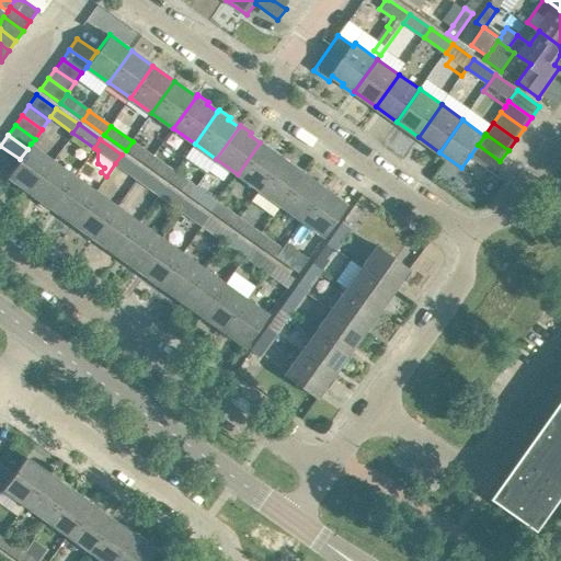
[(259,190),(282,158),(271,150),(273,148),(261,140),(260,142),(238,174),(259,190)]
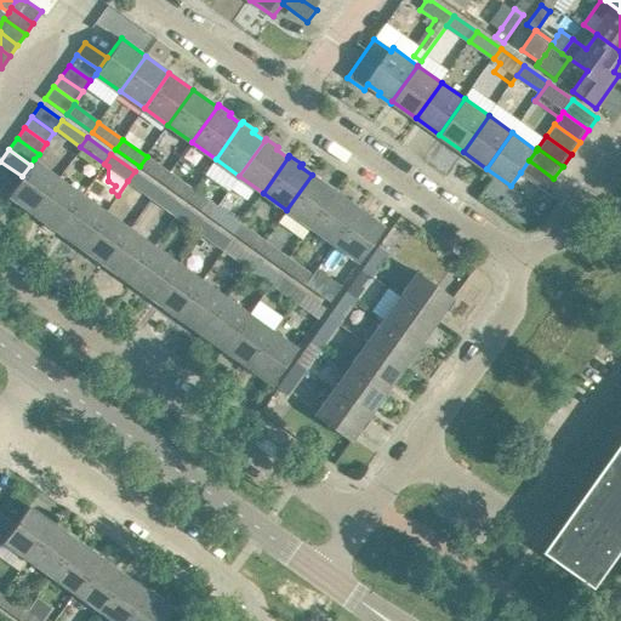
[(170,174),(147,157),(140,166),(163,183),(170,174)]
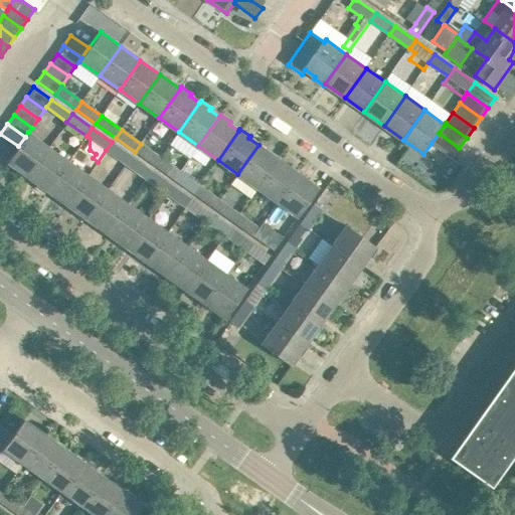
[(27,177),(49,146),(28,132),(25,137),(18,146),(6,163),(27,177)]
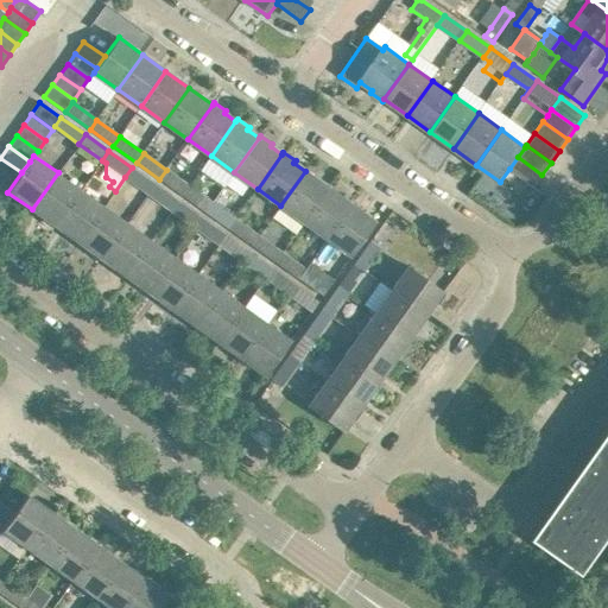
[(542,175),(518,157),(510,169),(533,187),(542,175)]
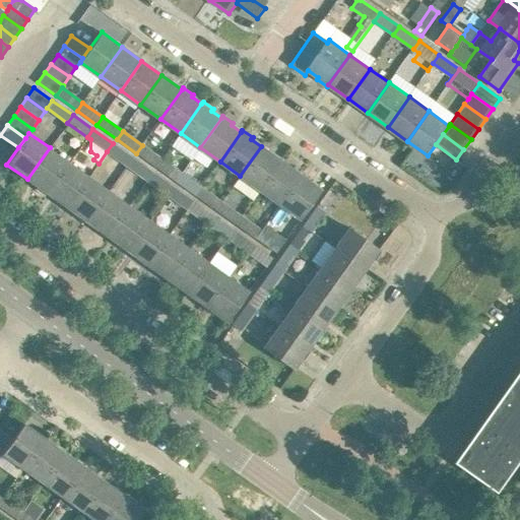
[(132,157),(113,143),(107,151),(127,166),(132,157)]
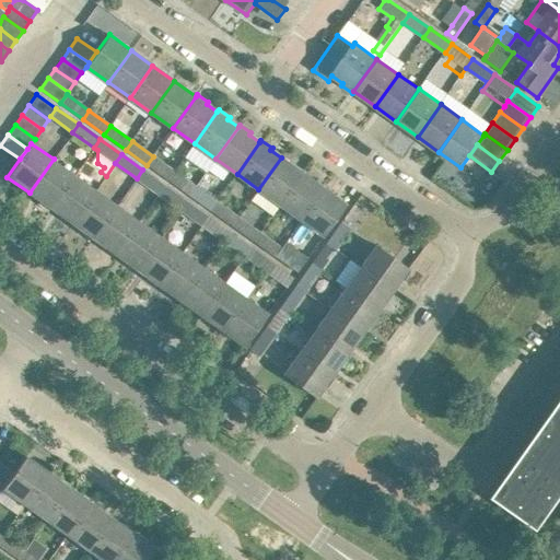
[(175,172),(153,156),(147,165),(168,181),(175,172)]
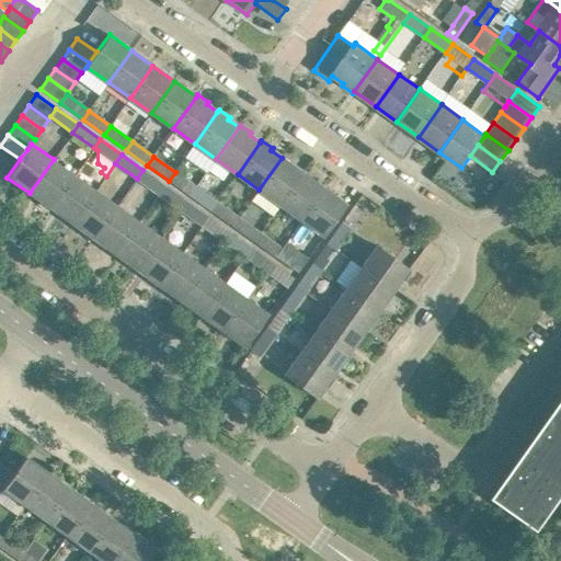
[(281,205),(302,173),(282,158),(259,190),(281,205)]
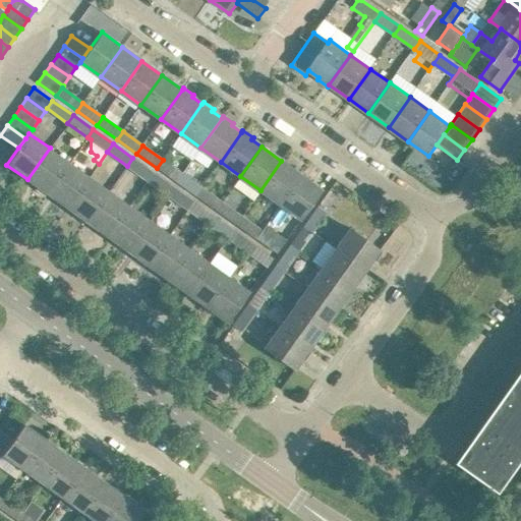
[(47,193),(69,162),(50,148),(27,179),(47,193)]
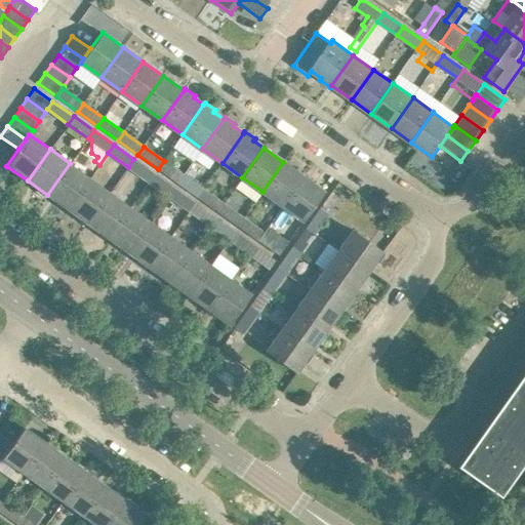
[(154,173),(133,159),(128,167),(149,182),(154,173)]
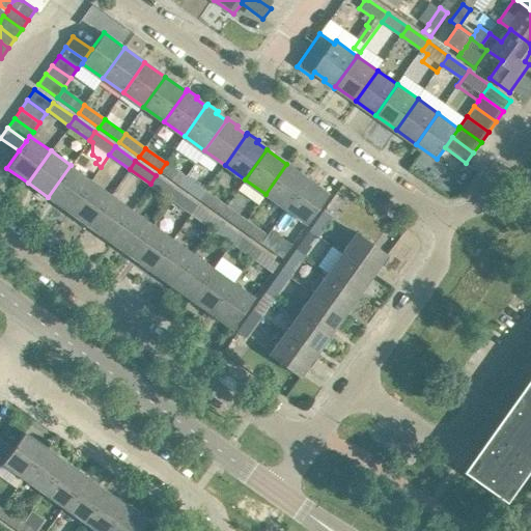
[(186,177),(166,163),(160,171),(180,186),(186,177)]
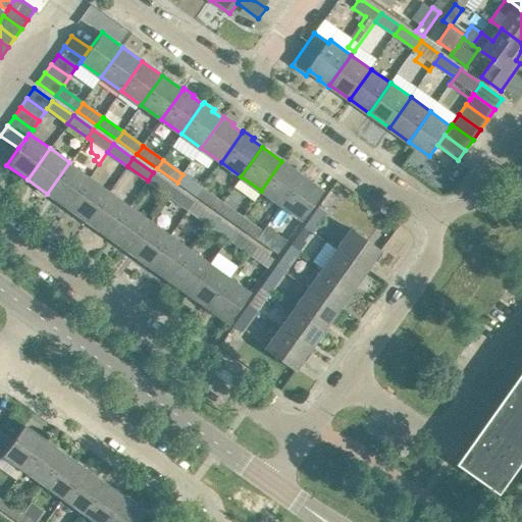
[(281,205),(302,175),(281,161),(261,191),(281,205)]
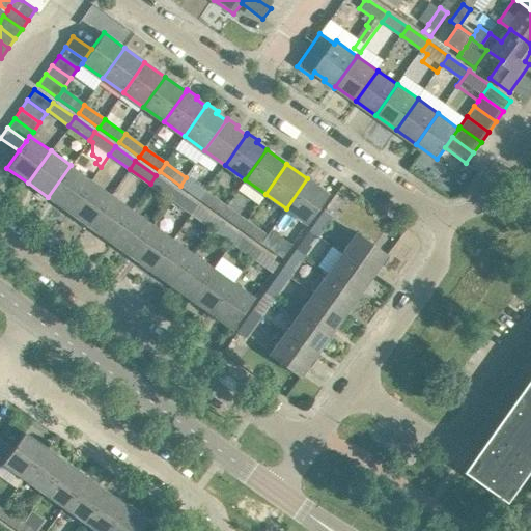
[(68,212),(91,179),(71,165),(48,197),(68,212)]
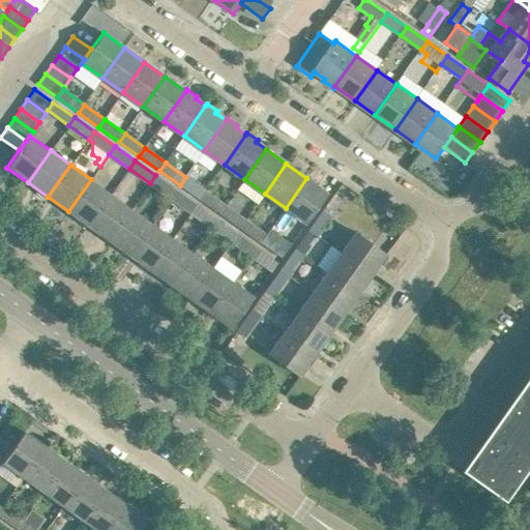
[(176,190),(155,175),(150,183),(171,198),(176,190)]
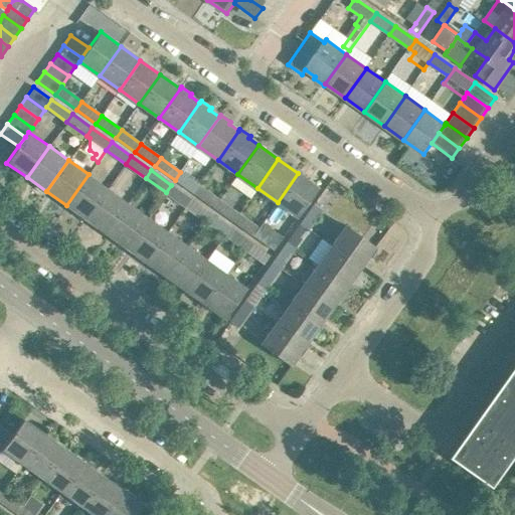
[(200,186),(180,172),(175,180),(194,194),(200,186)]
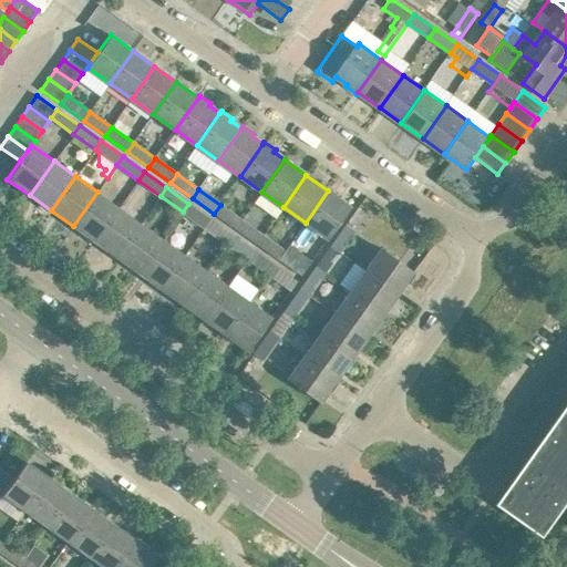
[(327,239),(350,206),(328,191),(306,223),(327,239)]
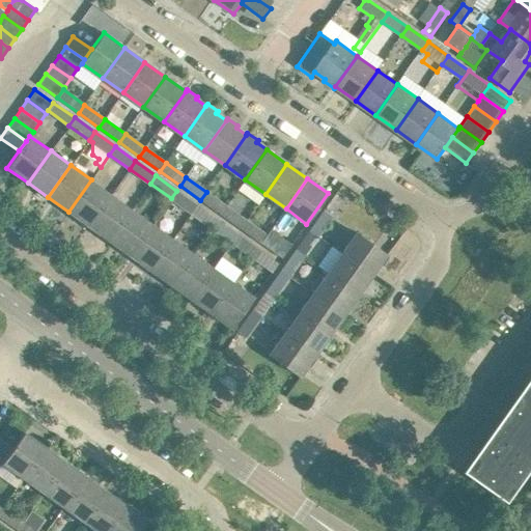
[(87,228),(89,226),(111,194),(91,179),(68,212),(78,219),(77,221),(87,228)]
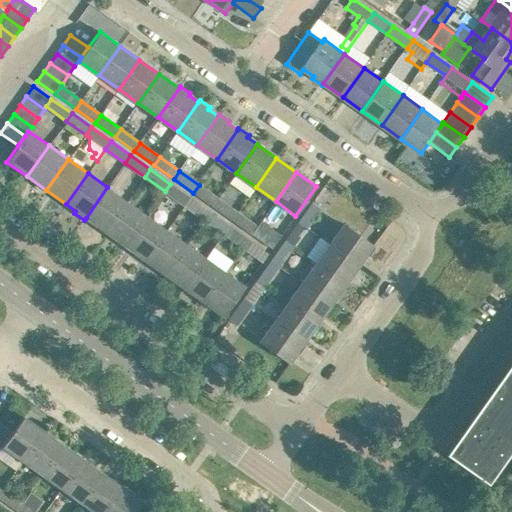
[(190,198),(170,184),(165,191),(184,205),(190,198)]
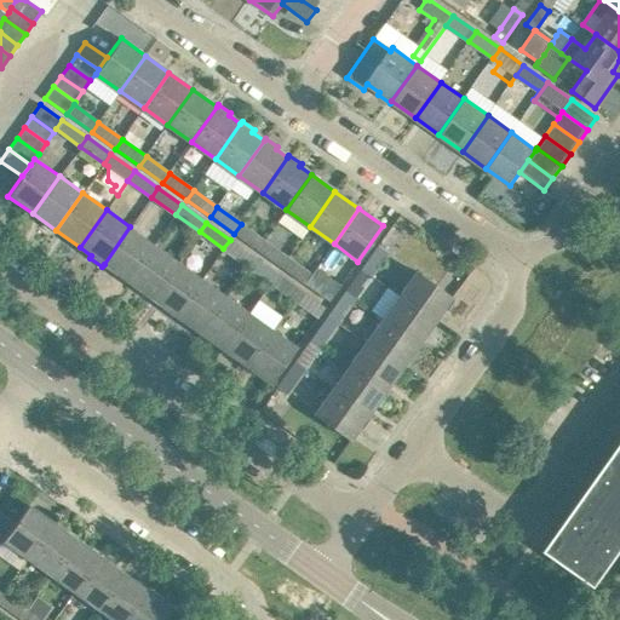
[(265,241),(241,224),(234,234),(258,251),(265,241)]
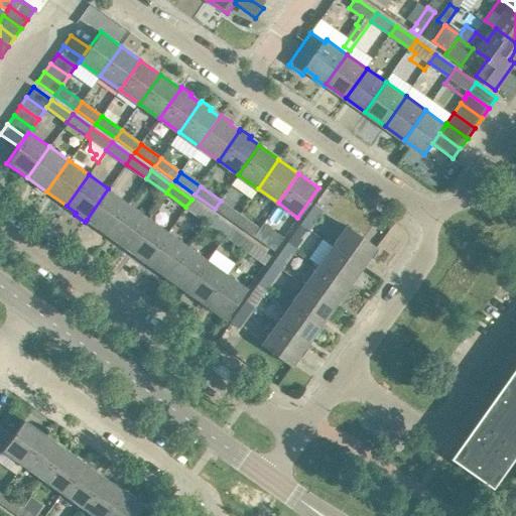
[(105,236),(106,234),(128,203),(108,188),(87,220),(96,227),(95,229),(105,236)]
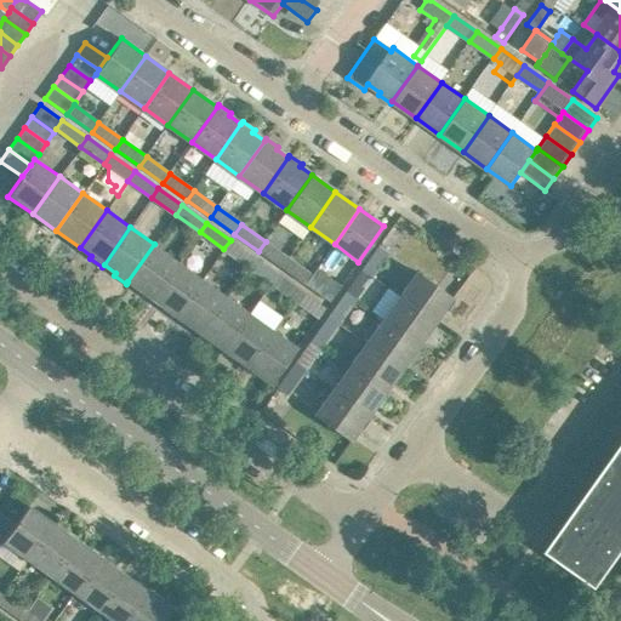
[(254,256),(231,240),(223,249),(248,266),(254,256)]
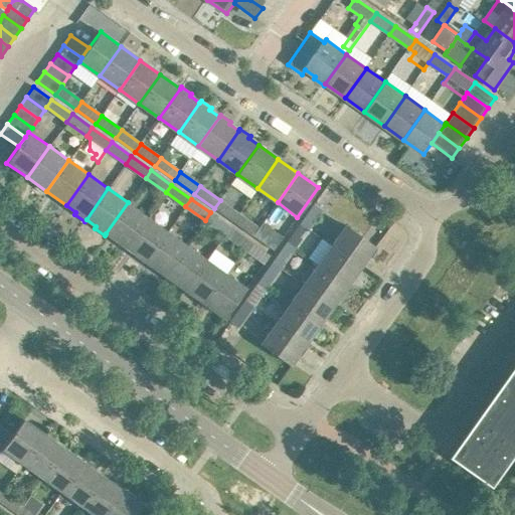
[(239,214),(220,200),(214,208),(233,222),(239,214)]
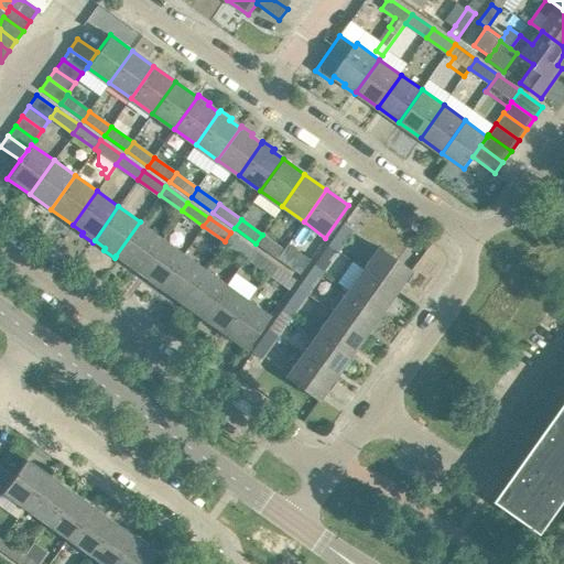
[(137,273),(138,272),(162,238),(140,221),(116,256),(127,263),(126,266),(137,273)]
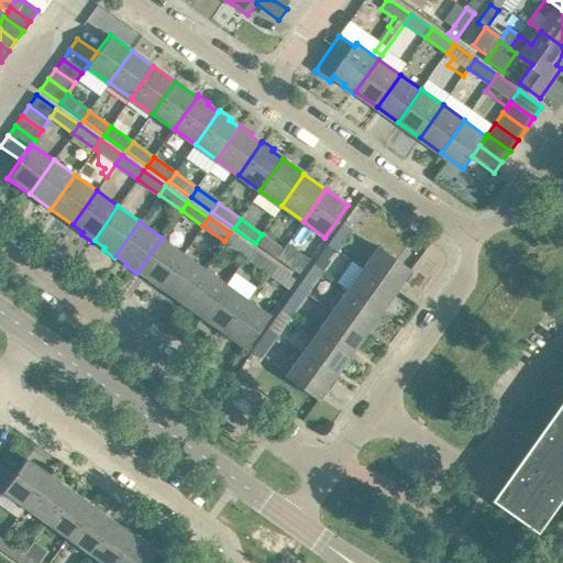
[(354,228),(345,221),(329,244),(338,251),(354,228)]
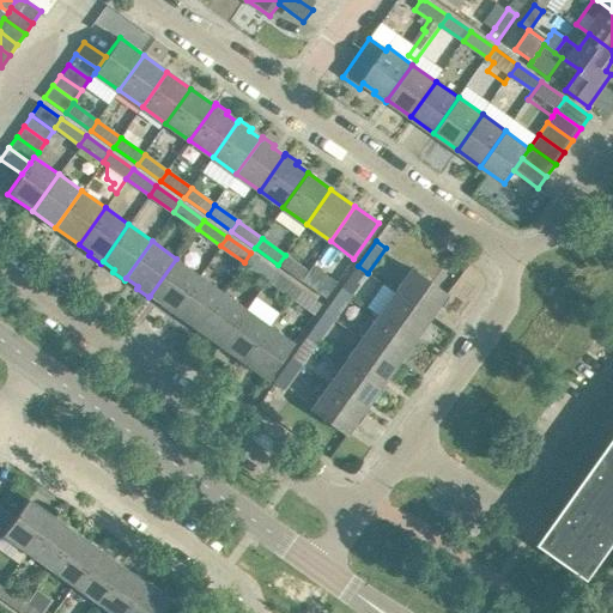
[(274,269),(250,253),(244,262),(267,279),(274,269)]
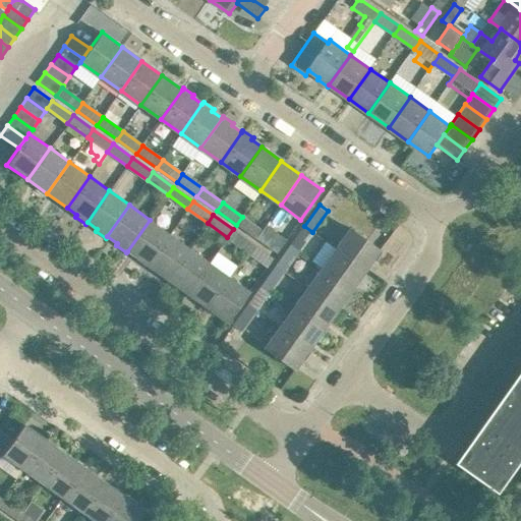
[(263,231),(242,217),(236,225),(256,239),(263,231)]
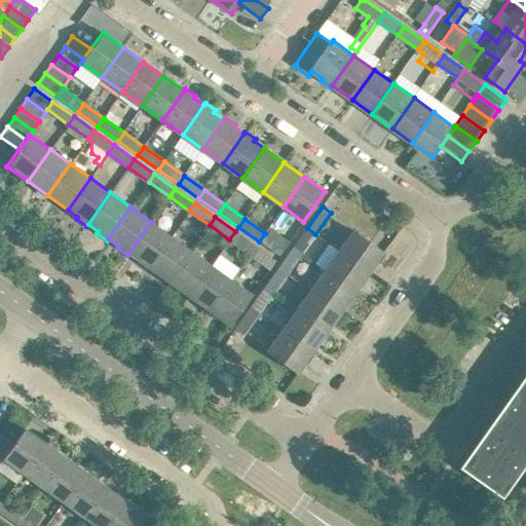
[(149,268),(172,236),(151,222),(128,254),(139,260),(138,262),(148,269),(149,268)]
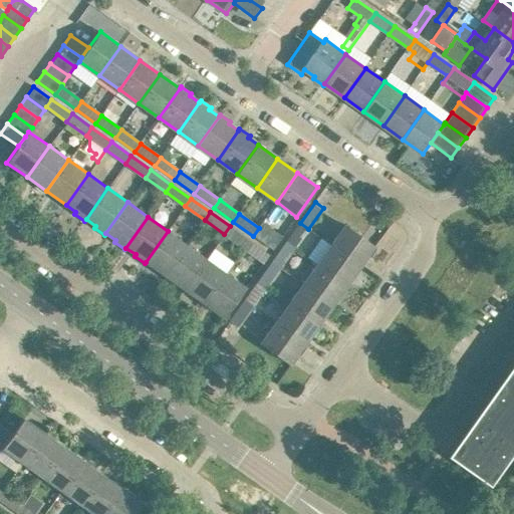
[(262,223),(259,228),(253,236),(273,251),(282,237),(262,223)]
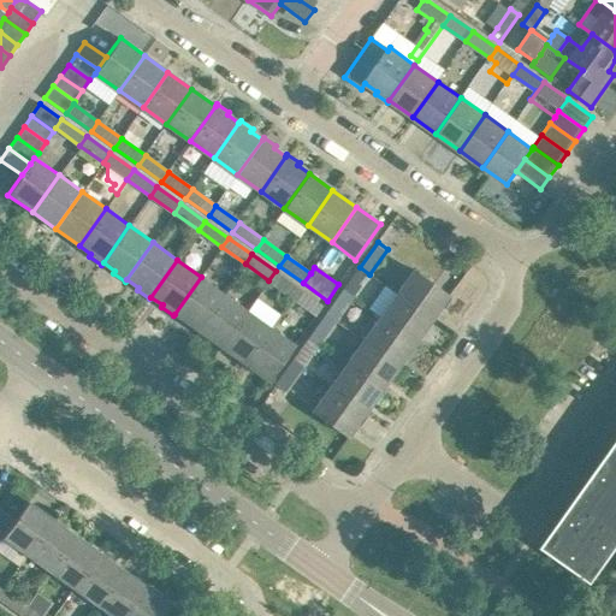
[(353,298),(369,274),(360,267),(343,291),(353,298)]
